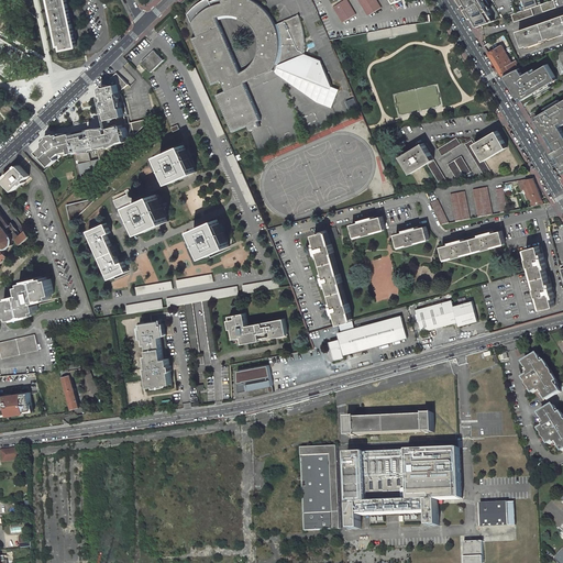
[(50,0),(59,42),(59,45),(62,45),(63,50),(77,46),(66,0),(50,0)]
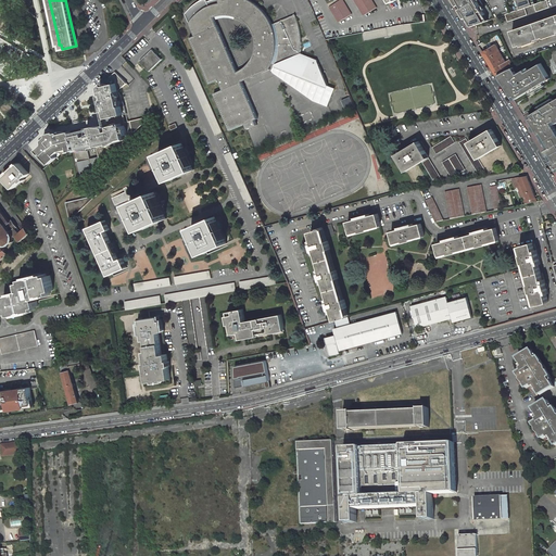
[(186,14),(190,24),(194,17),(200,13),(205,9),(212,5),(219,4),(218,0),(213,0),(207,2),(206,0),(201,0),(199,2),(193,5),(189,10),(186,14)]
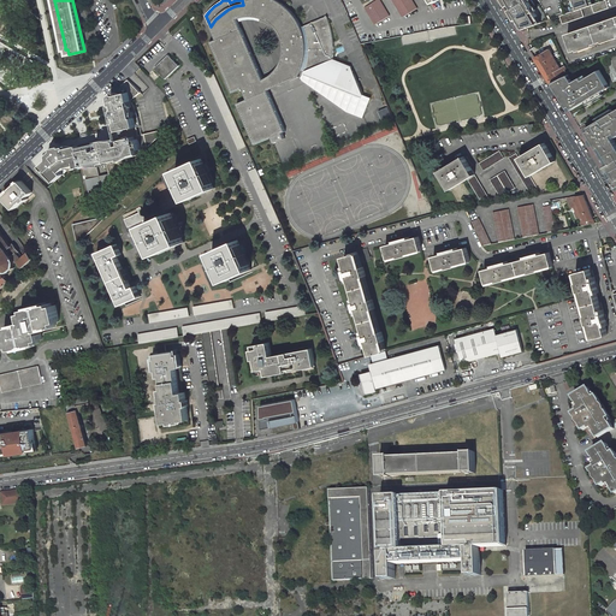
[(215,19),(211,27),(215,39),(211,41),(232,93),(242,89),(247,100),(237,104),(255,144),(272,137),(273,143),(285,138),(283,132),(285,131),(268,90),(259,95),(254,84),(264,80),(237,18),(241,17),(246,16),(252,16),(256,17),(262,18),(267,21),(270,22),(273,25),(277,29),(280,34),(280,36),(283,42),(284,47),(283,53),(283,58),(280,61),(302,70),(306,71),(363,95),(351,66),(333,59),(335,53),(335,48),(335,42),(333,37),(332,33),(331,28),(330,22),(327,17),(302,28),(300,22),(296,17),(294,15),(289,9),(284,4),(280,3),(276,0),(242,0),(243,5),(235,6),(227,10),(221,15),(215,19)]
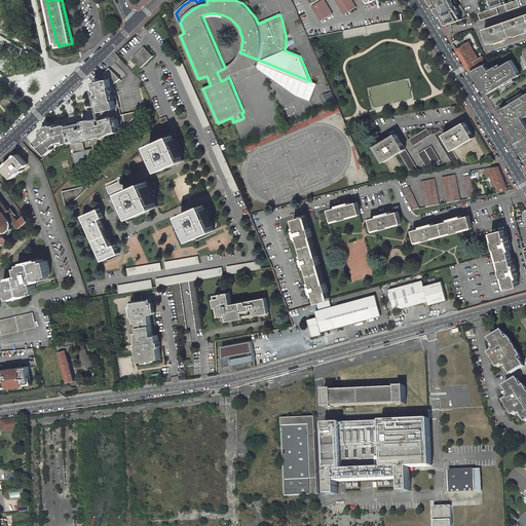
[(333,13),(324,0),(322,0),(311,6),(321,21),(333,13)]
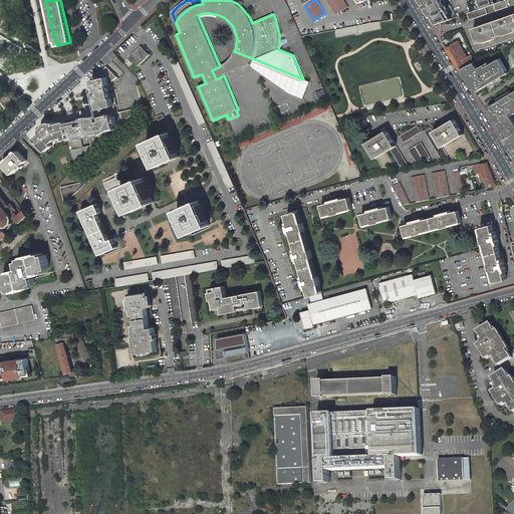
[(348,7),(343,0),(327,0),(336,14),(348,7)]
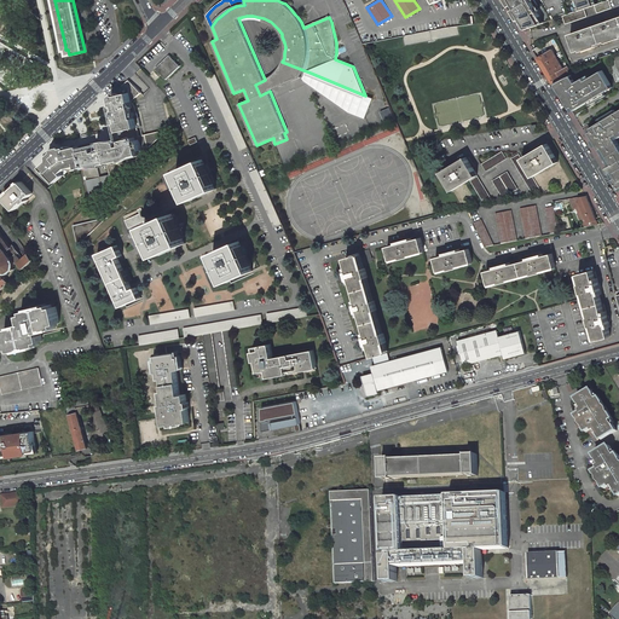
[(505,0),(507,1),(509,6),(513,5),(515,7),(512,10),(518,21),(520,18),(526,29),(531,28),(541,24),(536,15),(538,12),(530,0),(505,0)]
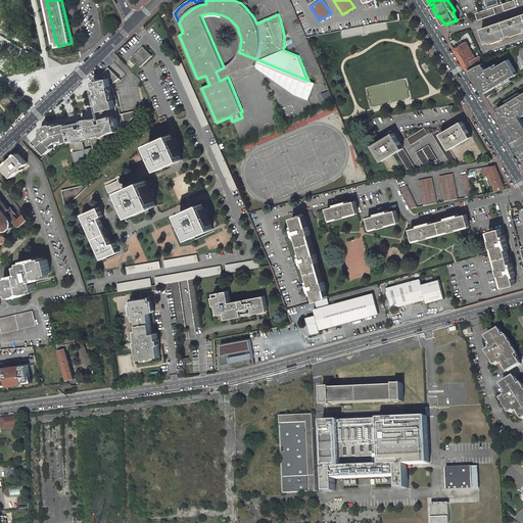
[(505,11),(517,6),(514,0),(503,4),(505,11)]
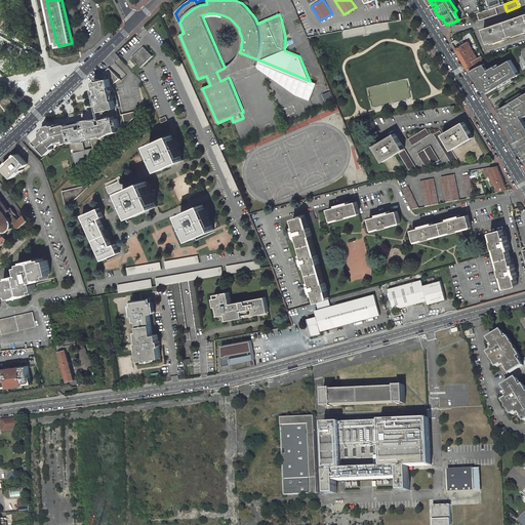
[(480,21),(497,14),(495,7),(493,8),(478,13),(480,21)]
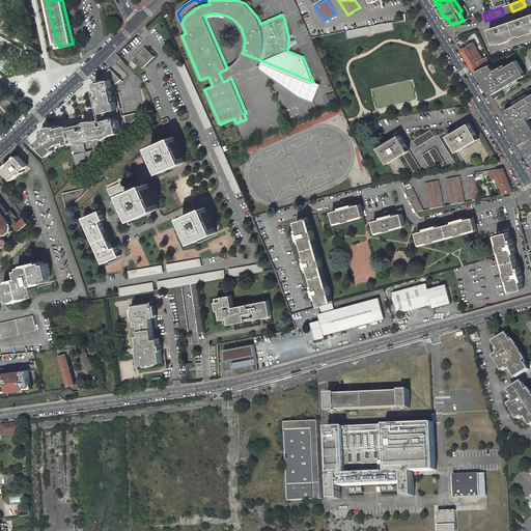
[(530,15),(490,29),(495,44),(530,31),(530,15)]
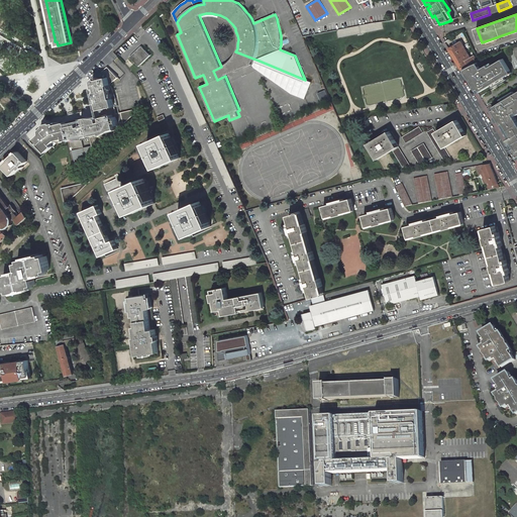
[(382,22),(336,30),(338,37),(383,29),(382,22)]
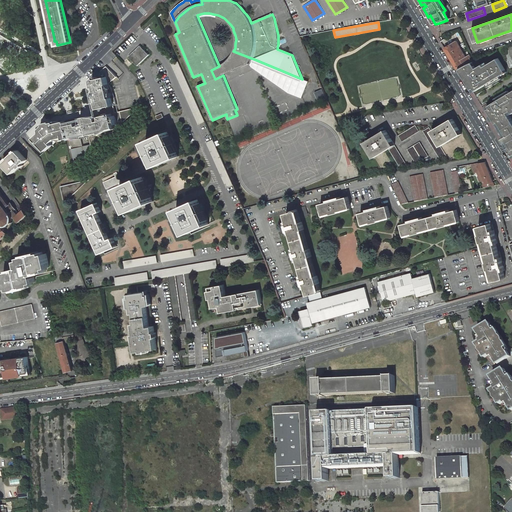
[(466,57),(457,41),(445,48),(458,70),(459,69),(468,64),(473,62),(471,57),(470,55),(466,57)]
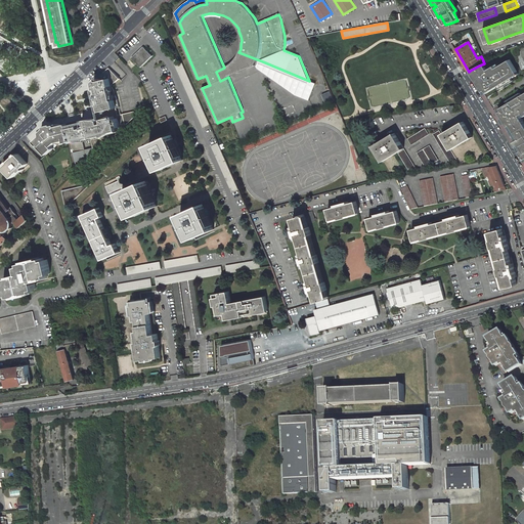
[(153,55),(143,46),(131,57),(140,68),(141,67),(142,66),(153,55)]
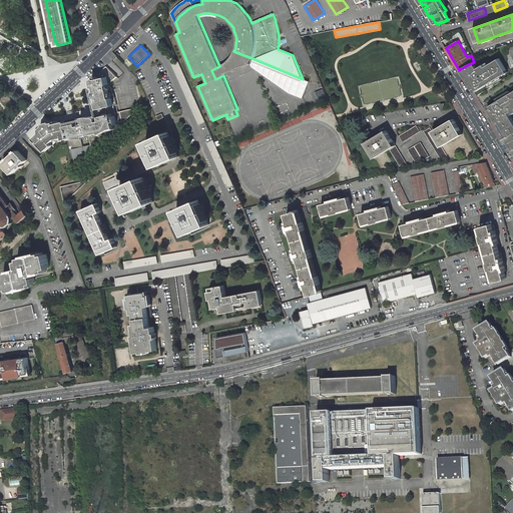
[(223,75),(248,64),(251,58),(233,51),(233,52),(231,56),(228,60),(225,63),(223,64),(219,66),(211,70),(215,79),(223,75)]
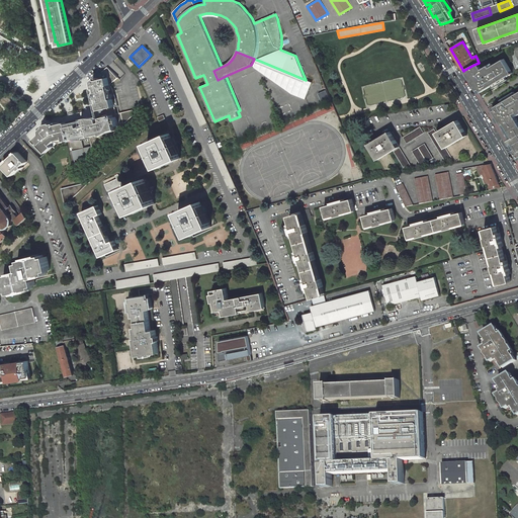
[(464,70),(478,91),(480,89),(482,92),(492,85),(494,88),(507,79),(506,77),(512,73),(504,59),(495,65),(491,67),(489,65),(483,69),(479,63),(473,65),(464,70)]
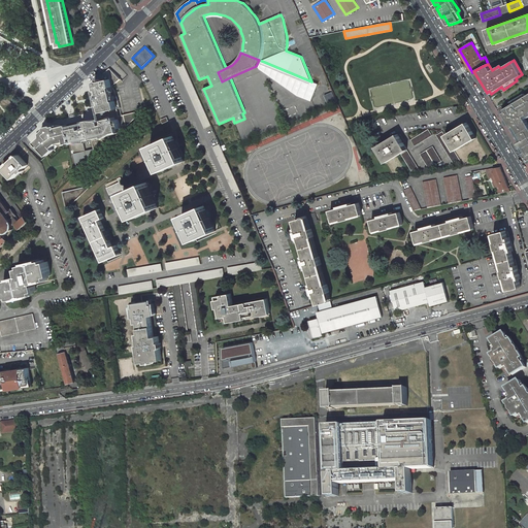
[(311,81),(262,61),(259,66),(260,69),(299,96),(312,101),(320,84),(311,81)]
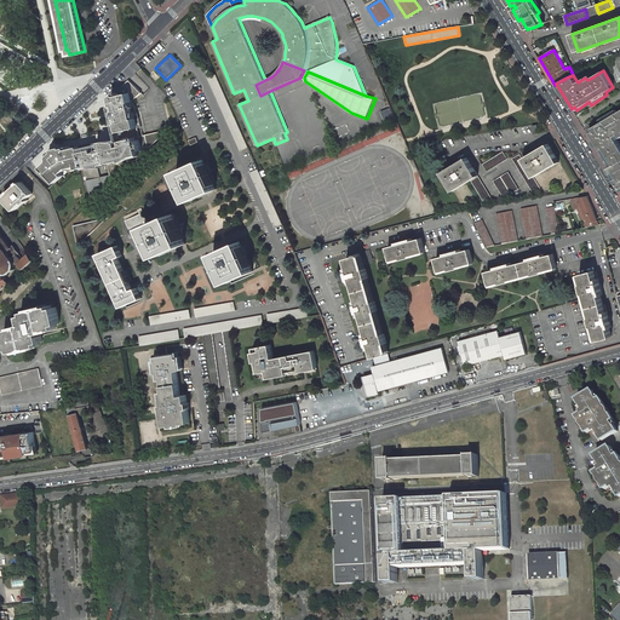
[(122,165),(128,164),(128,166),(132,165),(145,153),(147,150),(147,149),(147,148),(147,147),(145,147),(145,145),(144,145),(143,144),(142,137),(139,137),(137,130),(139,128),(138,128),(142,127),(141,118),(136,119),(135,118),(130,119),(130,115),(137,114),(136,110),(137,109),(136,105),(133,102),(142,93),(131,81),(113,97),(116,110),(114,112),(114,118),(114,119),(119,119),(120,122),(118,124),(124,142),(119,143),(119,142),(110,141),(103,142),(98,143),(99,148),(95,149),(93,144),(91,144),(92,149),(85,151),(85,150),(81,151),(85,167),(92,202),(104,190),(97,160),(102,159),(103,165),(109,164),(110,170),(122,167),(122,165)]
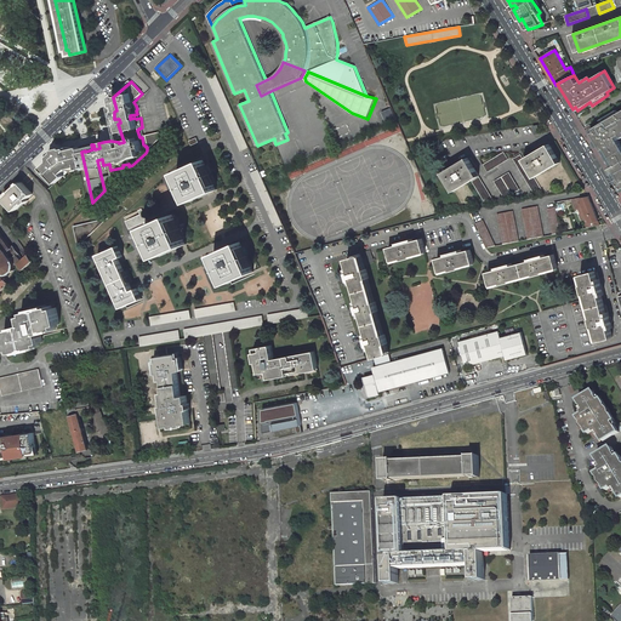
[(392,108),(382,112),(387,124),(397,119),(392,108)]
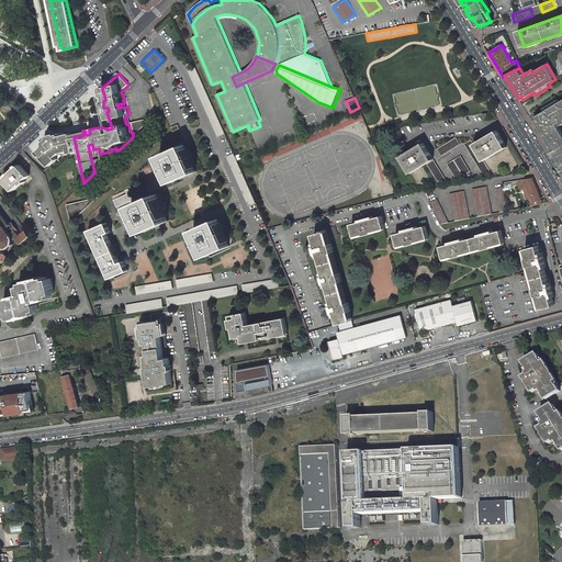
[(537,115),(534,117),(536,120),(540,126),(537,128),(540,133),(542,132),(546,136),(548,139),(553,150),(550,153),(553,157),(557,163),(561,171),(561,130),(560,126),(561,124),(561,100),(560,102),(558,99),(543,109),(544,111),(537,115)]
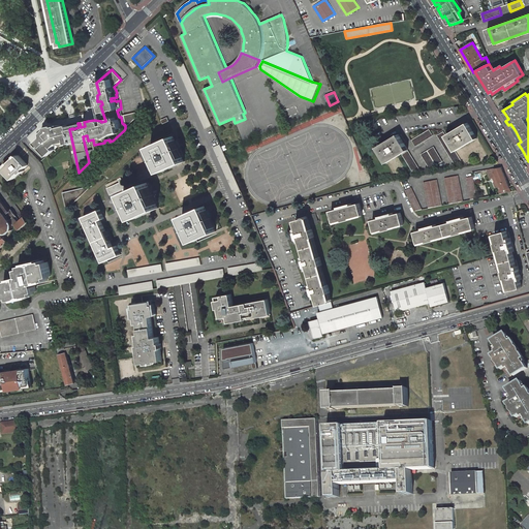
[(124,130),(141,115),(139,112),(121,117),(122,123),(123,124),(124,124),(124,125),(125,125),(125,126),(125,127),(125,128),(124,130)]
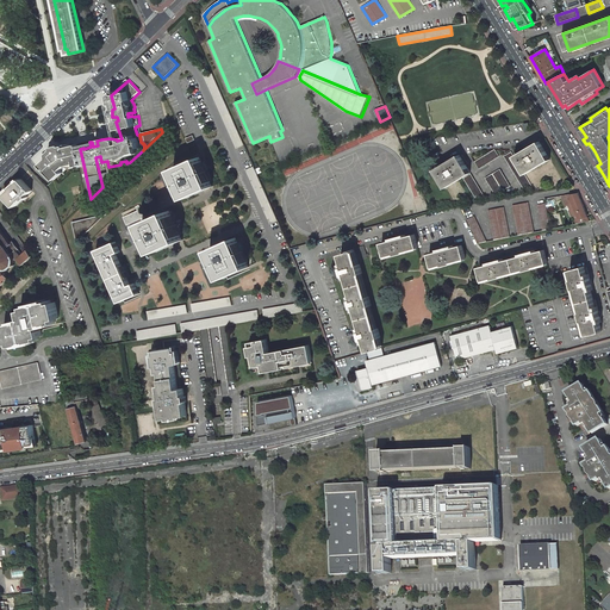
[(546,151),(540,142),(515,156),(526,174),(551,160),(546,151)]
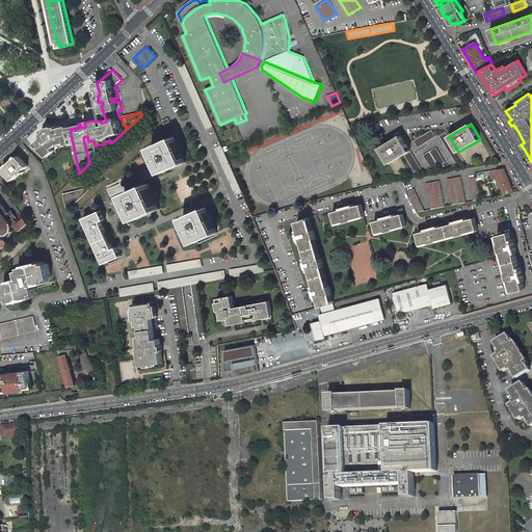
[(50,132),(46,135),(45,134),(42,135),(43,137),(36,143),(48,156),(49,157),(55,151),(53,149),(58,144),(64,145),(69,144),(73,143),(70,130),(68,126),(57,128),(57,127),(53,127),(53,126),(48,127),(50,132)]
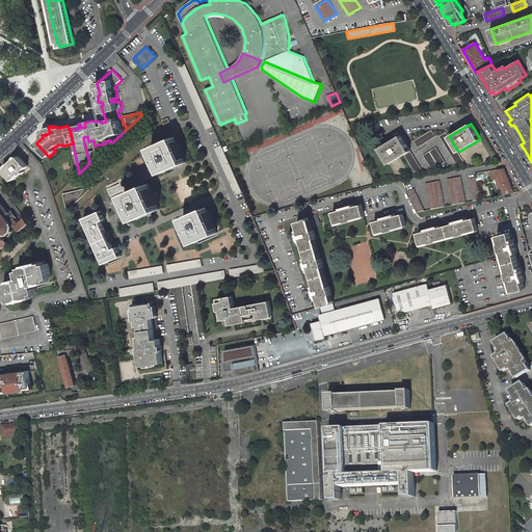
[(435,136),(431,130),(414,141),(418,148),(435,136)]
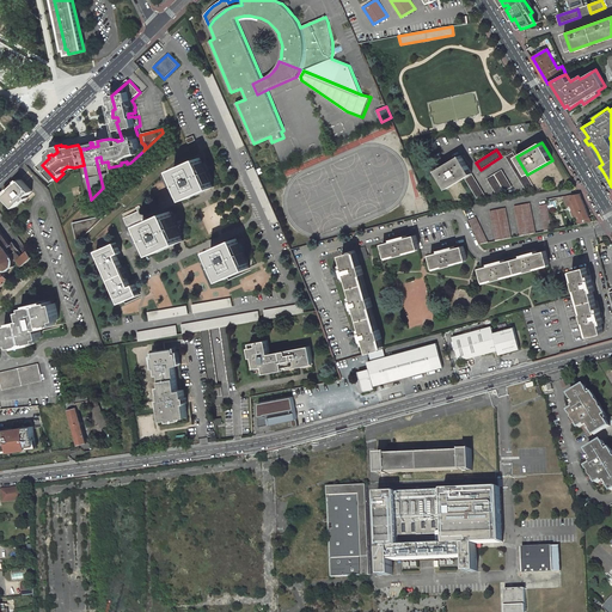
[(533,187),(513,152),(506,157),(526,191),(533,187)]
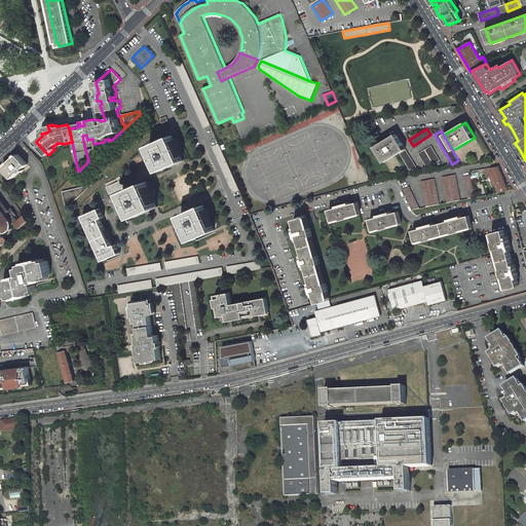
[(406,149),(396,134),(380,143),(375,147),(384,161),(406,149)]
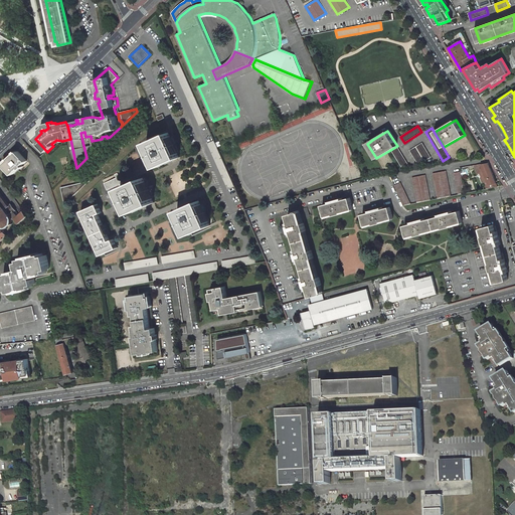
[(179,157),(169,133),(147,143),(158,167),(167,163),(179,157)]
